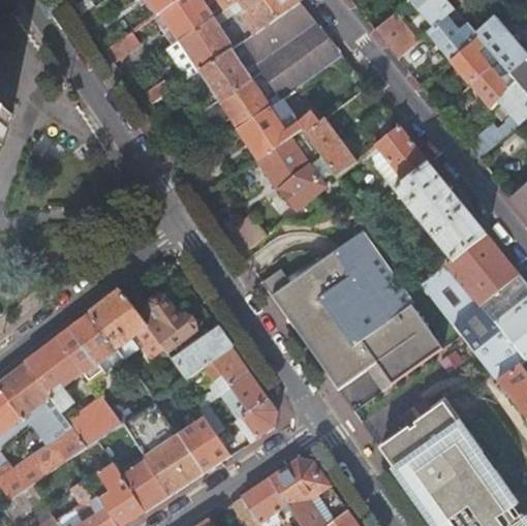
[(144,0),(154,13),(158,10),(174,0),(144,0)]
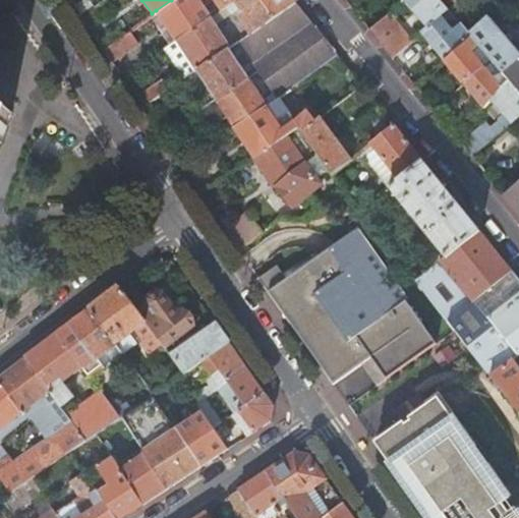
[(171,0),(156,10),(174,39),(191,27),(208,16),(197,0),(171,0)]
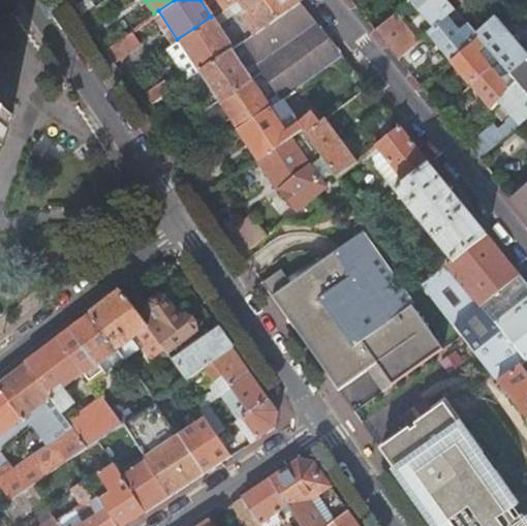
[(269,106),(342,55),(298,0),(253,31),(239,41),(259,69),(257,70),(273,94),(264,99),(249,76),(217,99),(196,114),(205,126),(217,118),(220,122),(228,118),(237,129),(269,106)]
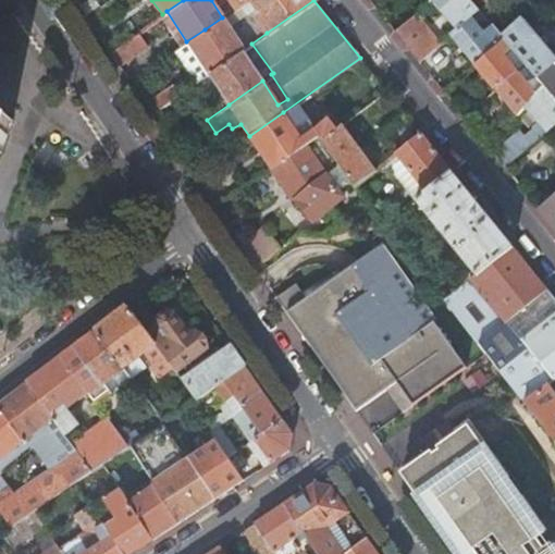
[(225,0),(233,10),(241,4),(247,0),(225,0)]
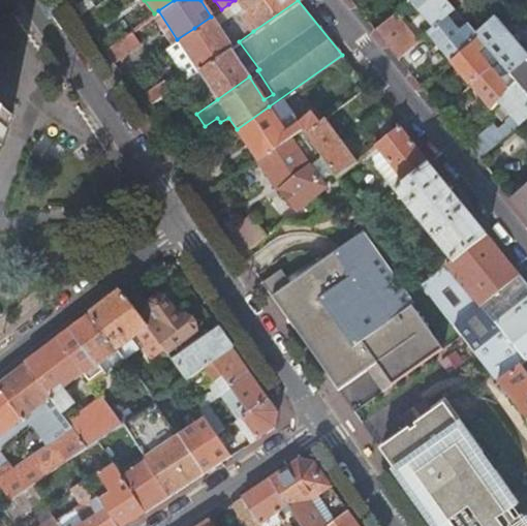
[(253,31),(298,0),(235,0),(228,4),(234,11),(238,8),(253,31)]
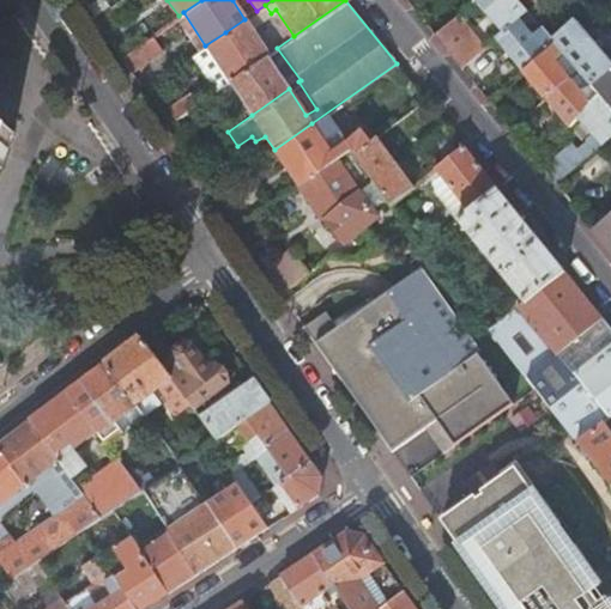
[(501,31),(526,10),(518,0),(473,0),(501,31)]
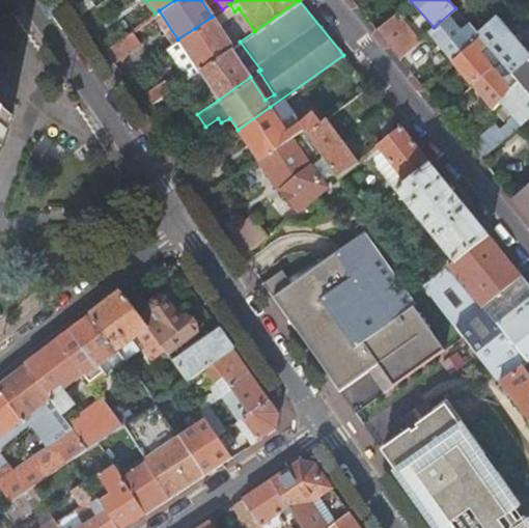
[(448,0),(455,8),(464,3),(461,0),(448,0)]
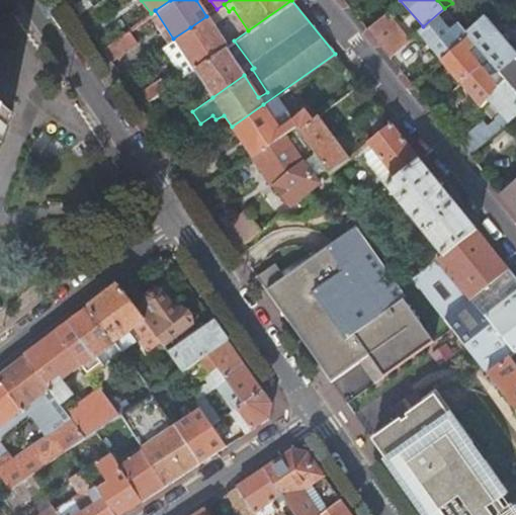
[(444,8),(464,32),(471,25),(452,3),(444,8)]
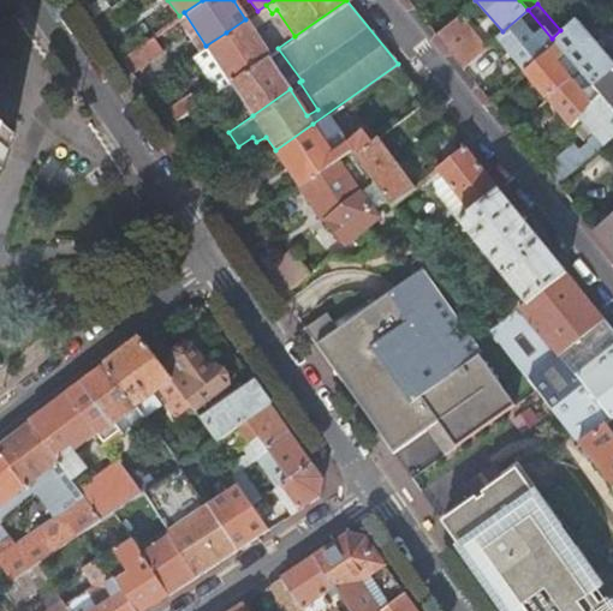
[(257,11),(245,19),(251,28),(272,13),(266,5),(257,11)]
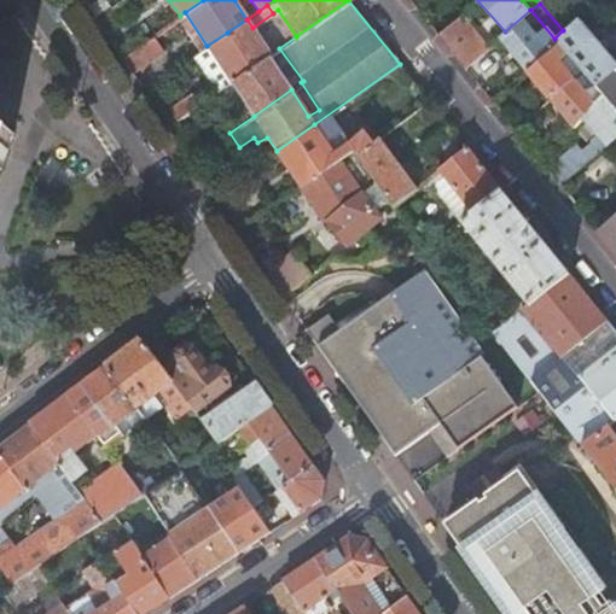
[(524,69),(557,41),(555,39),(530,10),(505,31),(498,36),(524,69)]
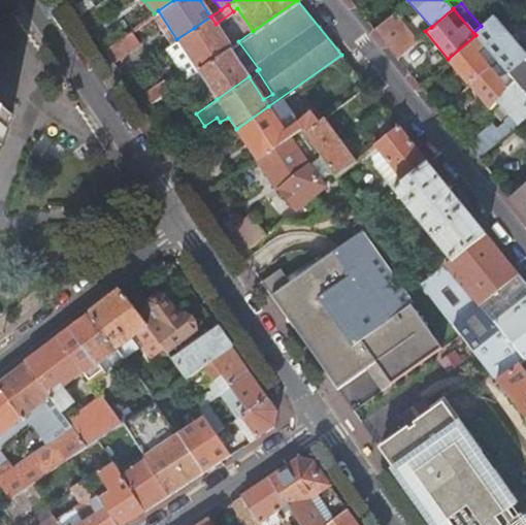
[(372,28),(394,56),(419,36),(416,31),(412,34),(392,12),(372,28)]
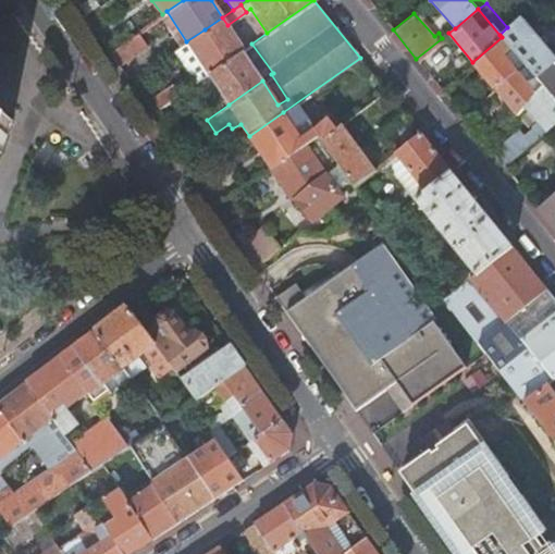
[(523,63),(535,77),(554,60),(554,57),(538,37),(520,16),(507,27),(500,35),(502,37),(523,63)]
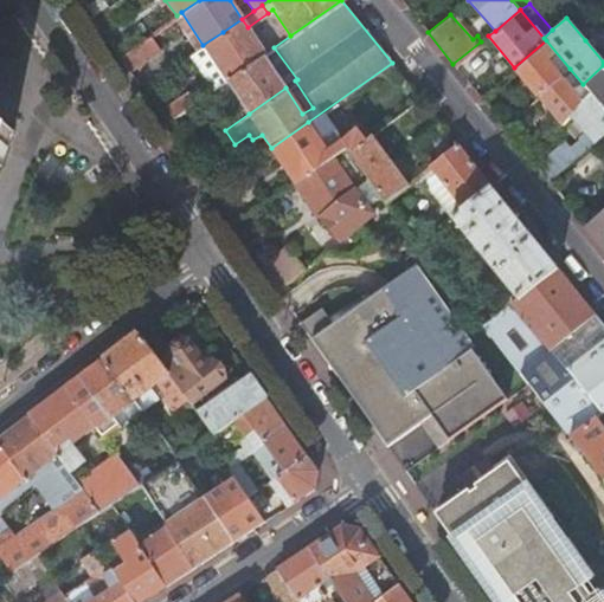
[(223,32),(246,66),(264,53),(248,27),(242,19),(223,32)]
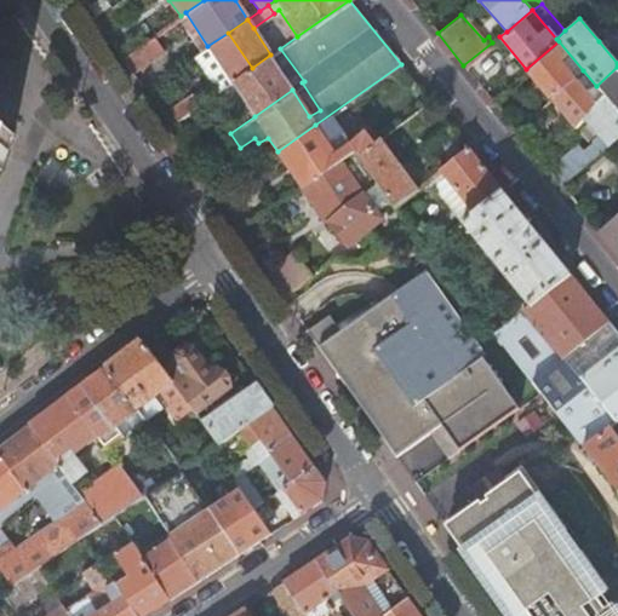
[(211,68),(223,87),(232,82),(252,68),(228,33),(207,46),(218,63),(211,68)]
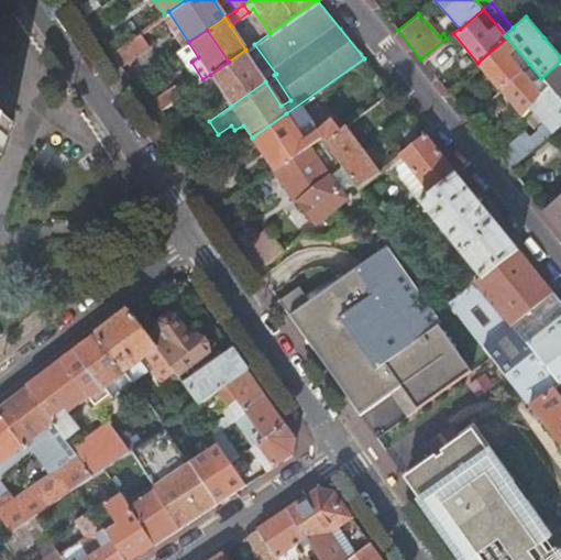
[(109,53),(118,66),(147,46),(138,32),(109,53)]
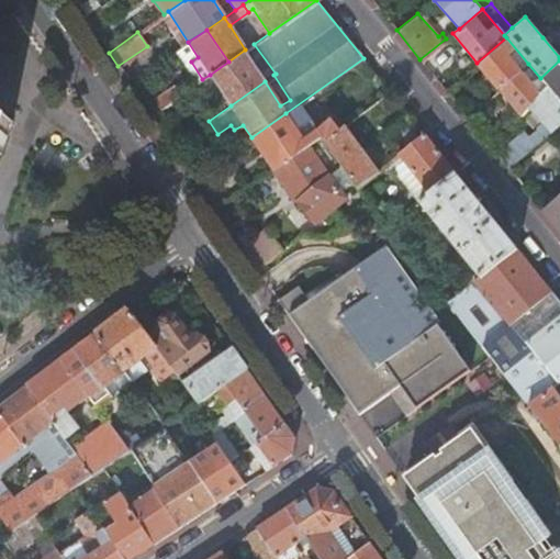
[(519,71),(528,64),(506,37),(477,63),(499,89),(519,71)]
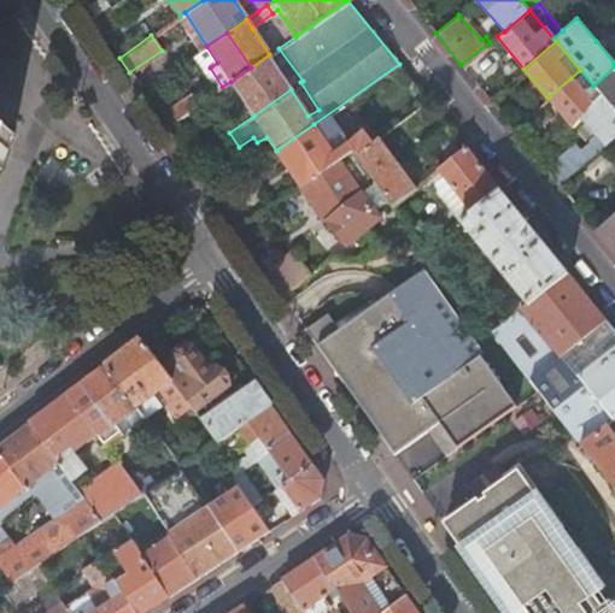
[(206,46),(199,52),(210,68),(217,63),(206,46)]
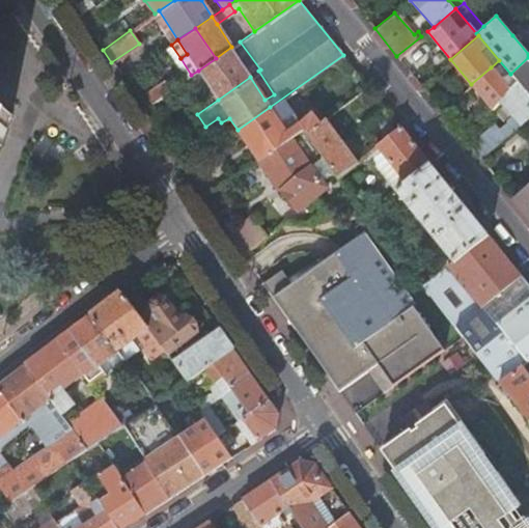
[(198,71),(218,100),(250,77),(258,71),(260,70),(240,42),(231,47),(216,58),(198,71)]
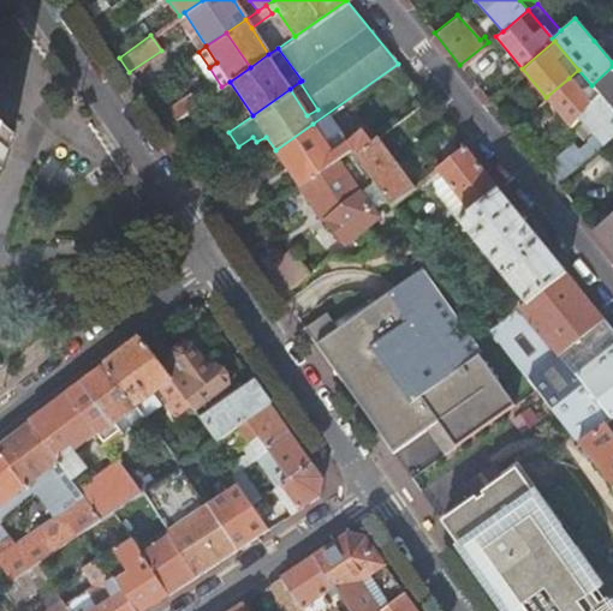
[(594,87),(601,96),(612,109),(612,66),(591,85),(594,87)]
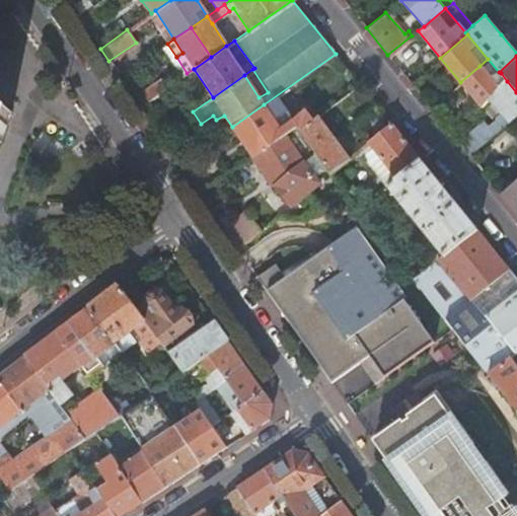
[(460,82),(479,106),(488,98),(507,81),(501,73),(493,73),(488,76),(479,66),(460,82)]
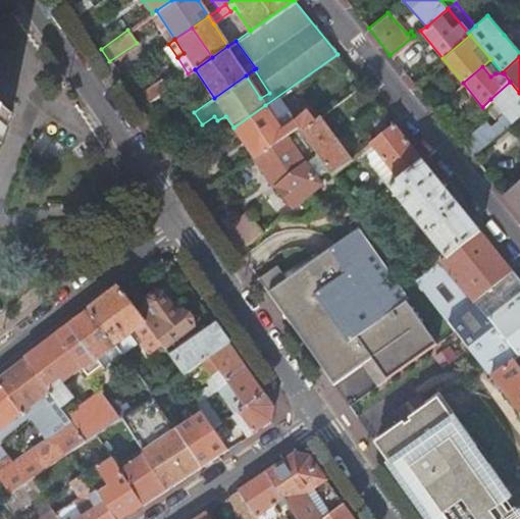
[(132,94),(140,107),(163,91),(155,79),(132,94)]
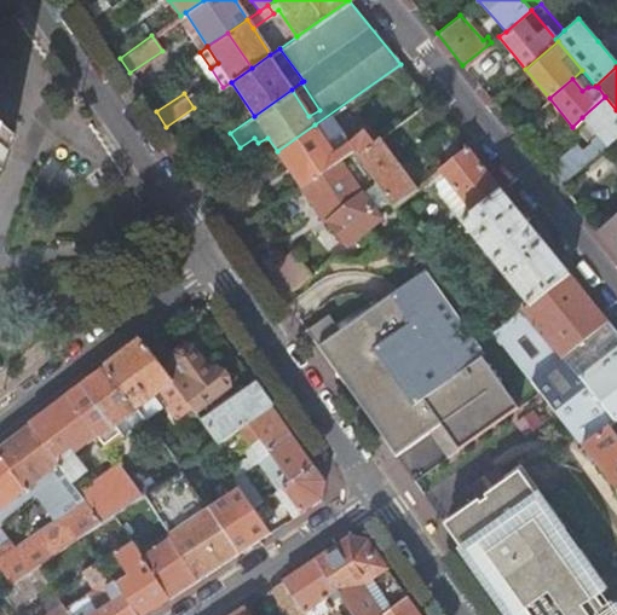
[(582,117),(606,146),(616,137),(616,110),(605,97),(582,117)]
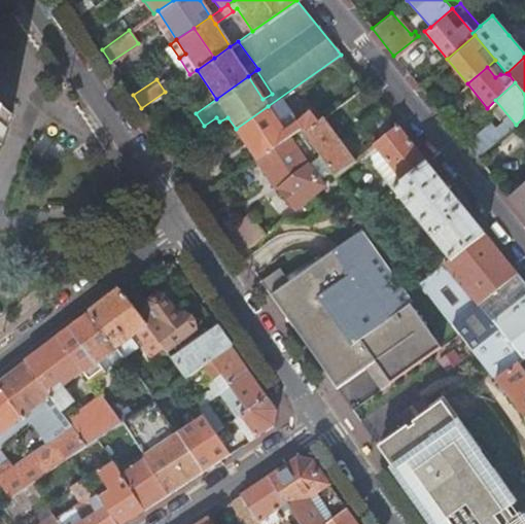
[(0,141),(11,110),(0,106),(0,141)]
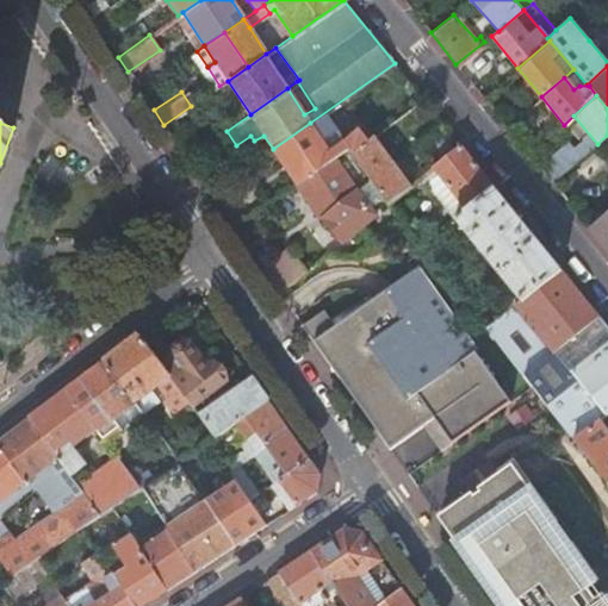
[(296,182),(348,148),(364,137),(355,127),(343,141),(341,137),(339,139),(340,142),(328,149),(320,138),(310,123),(273,149),(283,163),(278,166),(281,172),(286,168),(291,174),(296,182)]
